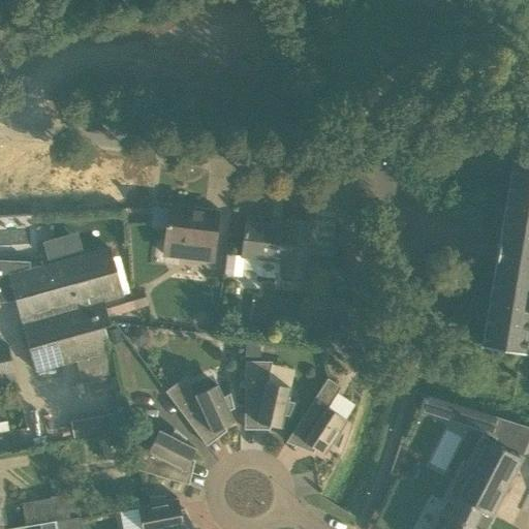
[(528,160),(512,158),(498,243),(498,245),(496,257),(495,259),(496,259),(481,345),(522,351),(528,311),(528,160)]
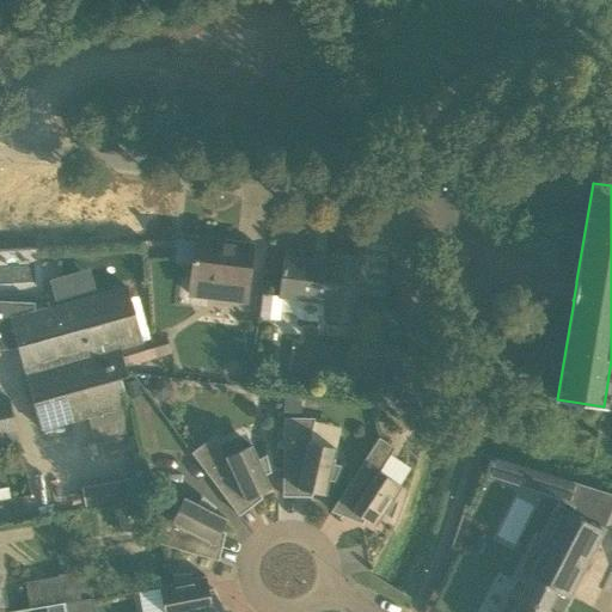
[(248,285),(252,249),(220,245),(220,242),(196,238),(191,279),(212,281),(209,298),(245,301),(246,285),(248,285)]
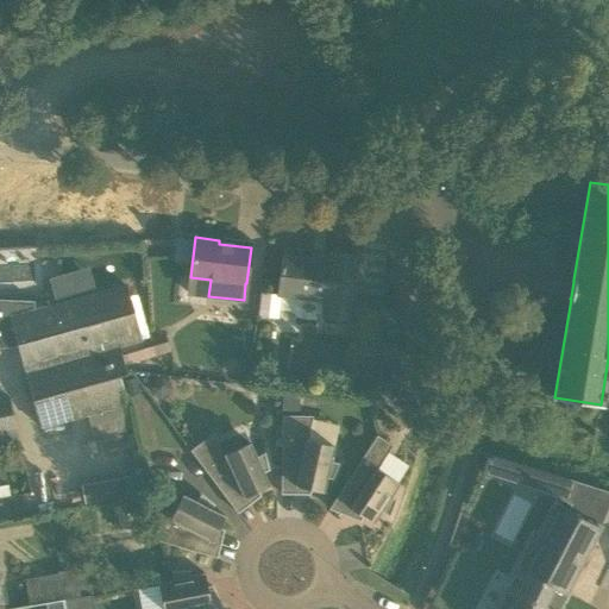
[(350,320),(358,257),(332,253),(331,263),(283,257),(278,295),(326,301),(324,316),(350,320)]
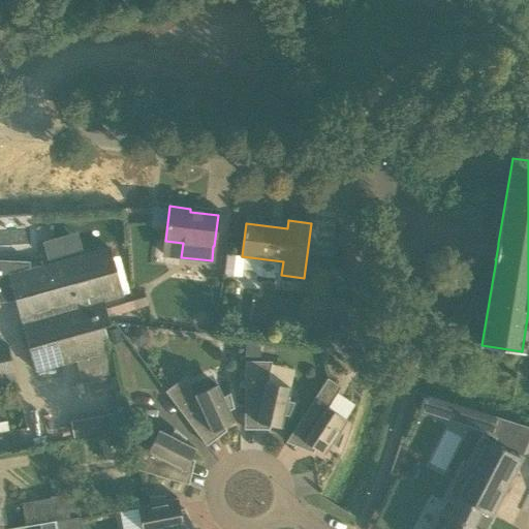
[(123,296),(123,294),(119,281),(109,247),(69,258),(83,307),(109,300),(123,296)]
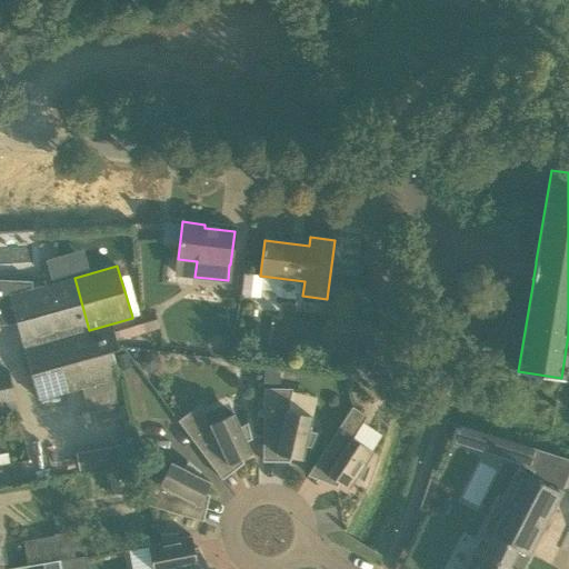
[(0,325),(18,322),(25,348),(89,330),(75,278),(32,289),(32,281),(0,280),(0,325)]
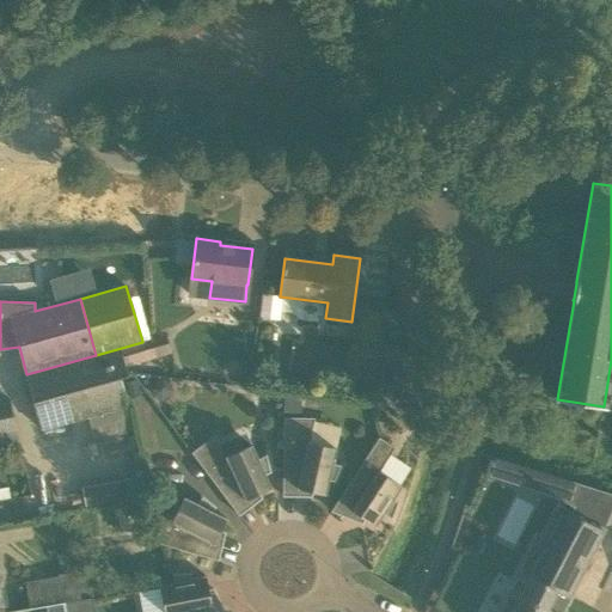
[(130,366),(159,357),(153,337),(142,341),(142,342),(126,347),(130,366)]
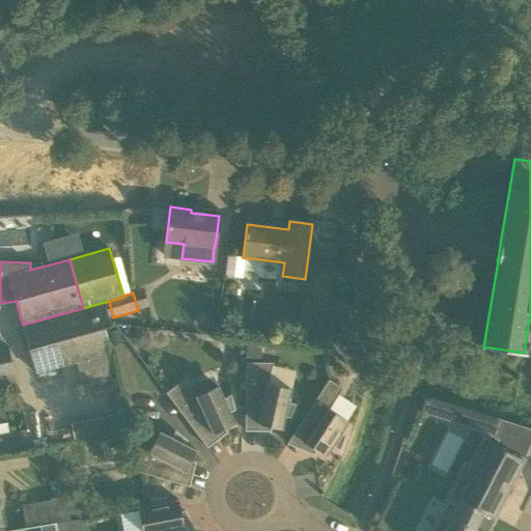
[(77,362),(109,353),(103,329),(110,327),(108,318),(113,317),(109,301),(83,308),(23,325),(36,373),(77,362)]
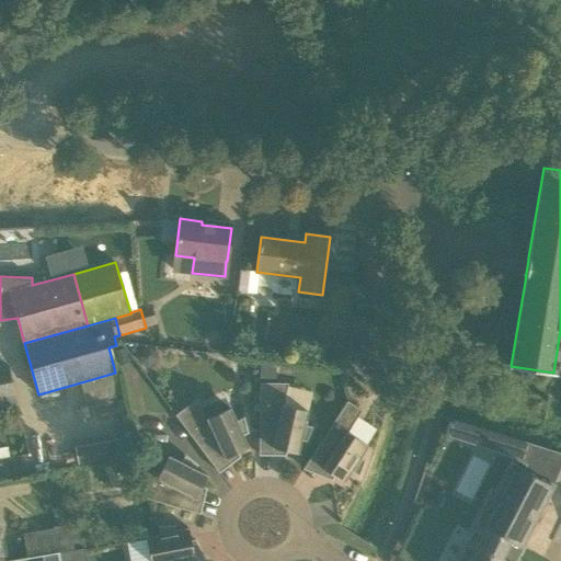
[(124,348),(115,351),(119,366),(128,364),(124,348)]
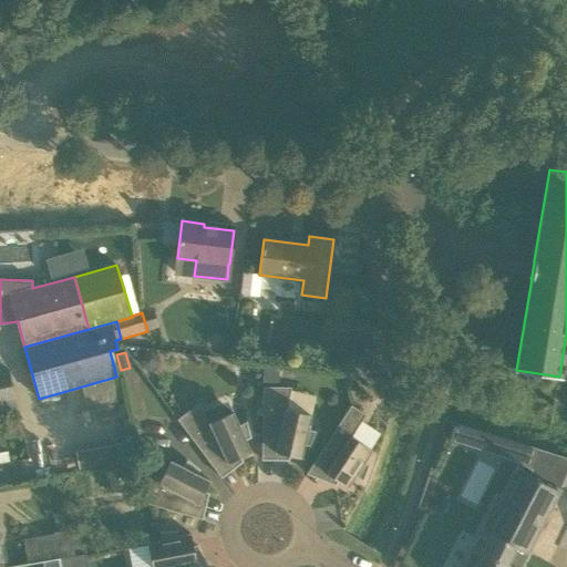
[(0,402),(16,400),(9,370),(0,371),(0,402)]
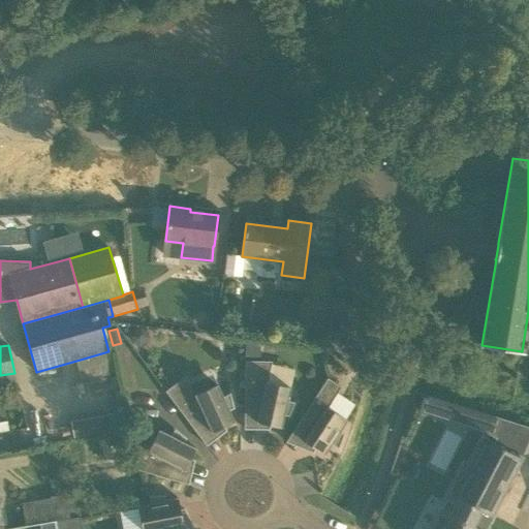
[(288,416),(294,403),(287,401),(291,387),(268,381),(274,361),(245,361),(245,408),(244,429),(245,429),(245,422),(256,423),(281,428),(284,415),(288,416)]
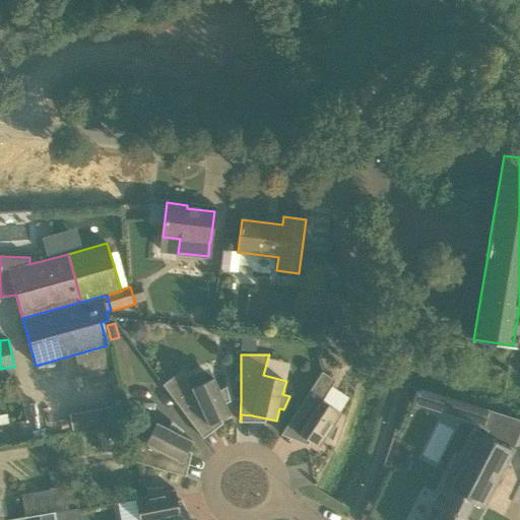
[(218,390),(213,378),(193,387),(184,369),(163,385),(202,438),(203,438),(198,430),(231,414),(225,403),(230,401),(225,386),(218,390)]
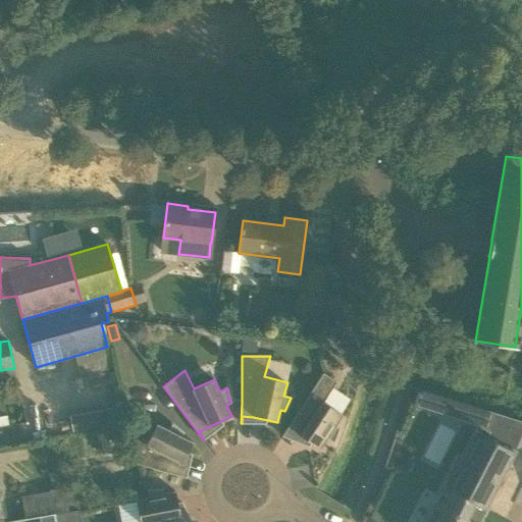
[(335,426),(343,415),(323,403),(336,382),(323,373),(282,435),(283,436),(292,423),(303,430),(300,435),(320,450),(327,438),(333,442),(340,428),(335,426)]
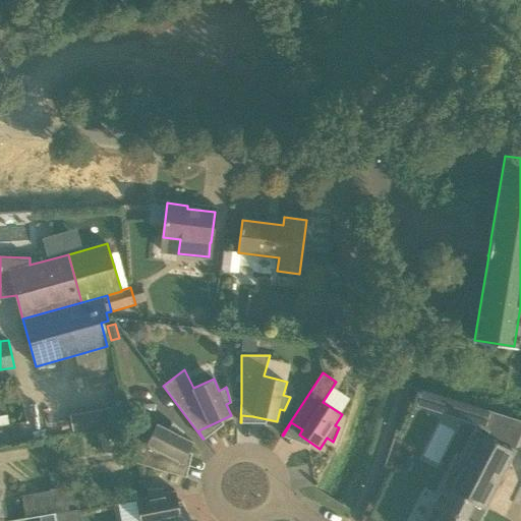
[(425,520),(476,520),(513,451),(520,432),(520,420),(473,406),(468,421),(487,431),(485,437),(476,431),(459,464),(457,462),(425,520)]
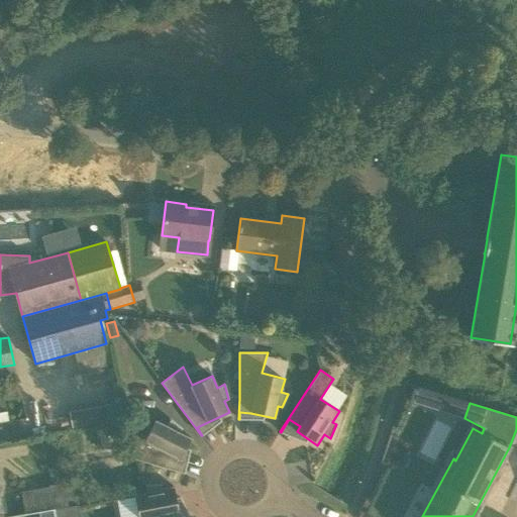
[(182,428),(170,419),(167,425),(154,419),(142,441),(130,435),(135,459),(184,473),(177,471),(180,460),(191,438),(180,432),(182,428)]
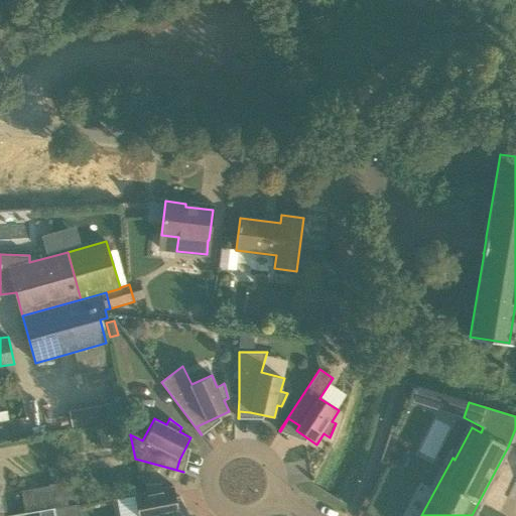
[(65,488),(63,482),(49,485),(49,486),(21,491),(25,513),(38,510),(53,508),(68,505),(65,488)]
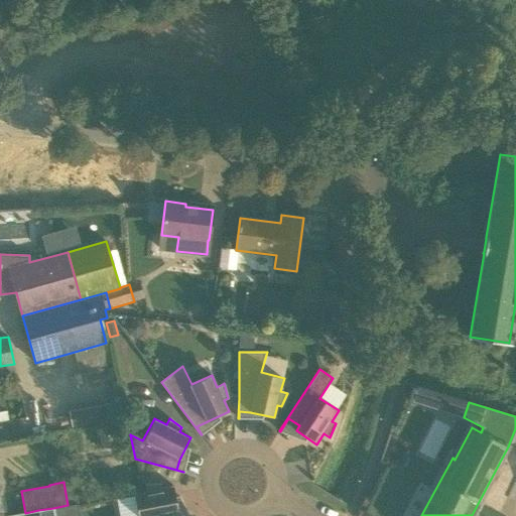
[(160,488),(159,485),(146,484),(148,492),(135,494),(139,515),(173,515),(172,511),(178,510),(173,486),(160,488)]
